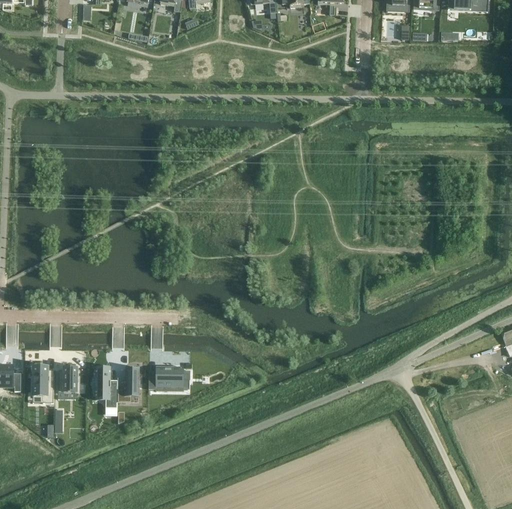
[(160,0),(160,1),(161,1),(160,3),(169,5),(174,6),(174,10),(180,11),(182,0),(160,0)]
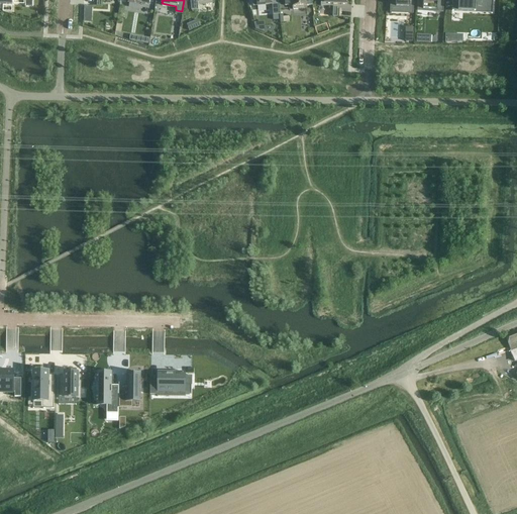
[(190,0),(191,8),(198,7),(198,3),(203,2),(212,1),(212,0),(190,0)]
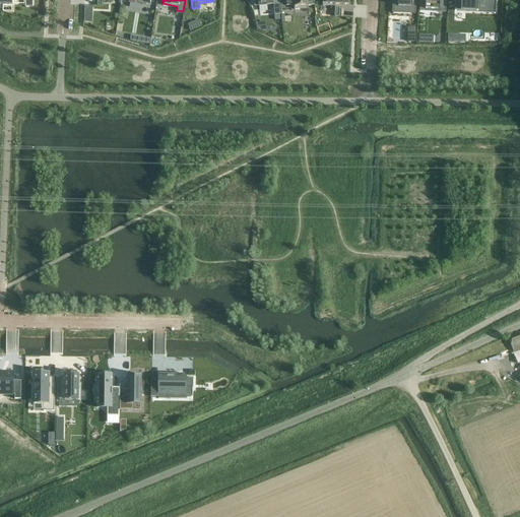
[(258,0),(258,3),(258,4),(269,3),(273,2),(274,7),(274,12),(281,12),(280,0),(273,0),(258,0)]
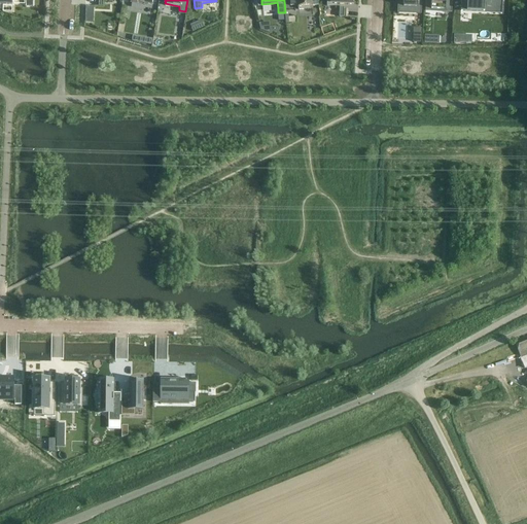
[(397,0),(397,5),(415,5),(415,8),(421,8),(421,0),(397,0)]
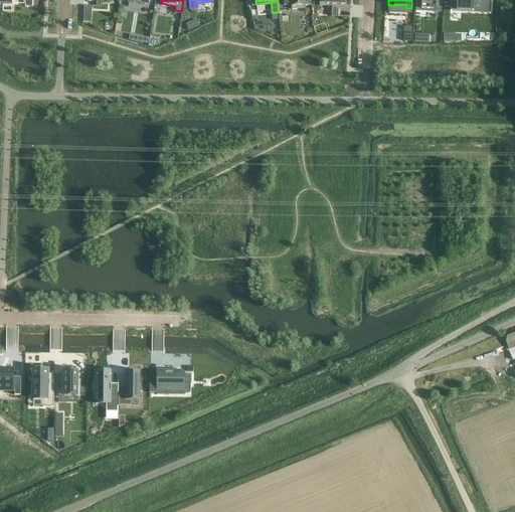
[(415,0),(415,6),(421,7),(434,7),(434,9),(441,10),(441,9),(442,0),(415,0)]
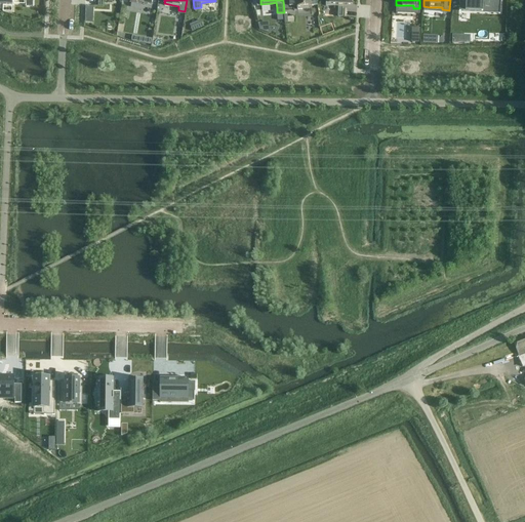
[(459,0),(459,9),(480,10),(498,11),(500,11),(500,10),(500,0),(459,0)]
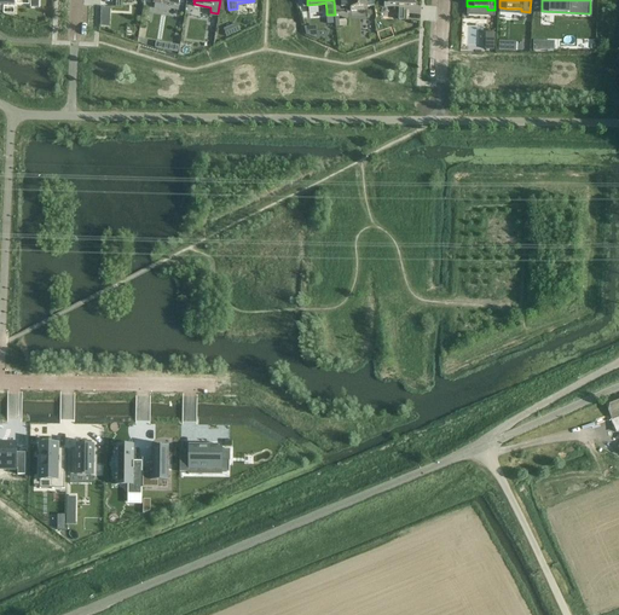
[(110,5),(100,5),(100,23),(110,23),(110,5)]
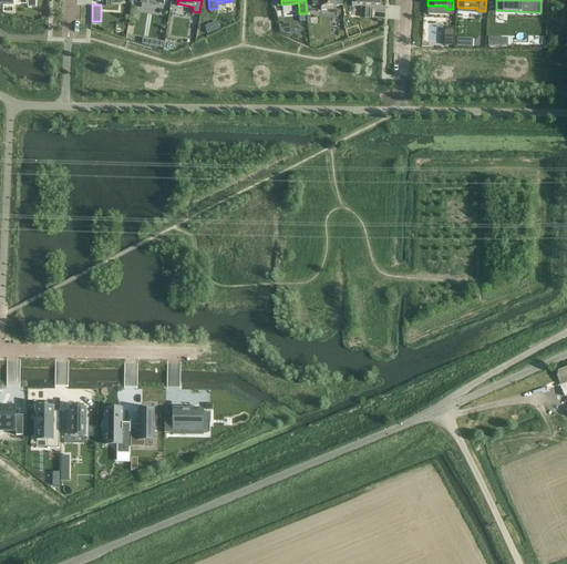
[(445,28),(444,43),(453,43),(453,28),(445,28)]
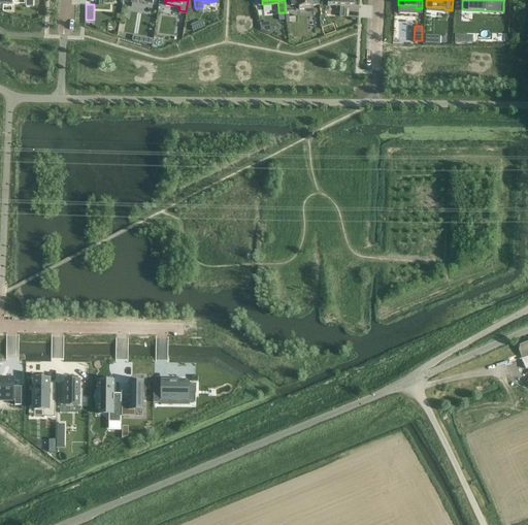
[(472,32),(455,32),(455,40),(472,40),(472,32)]
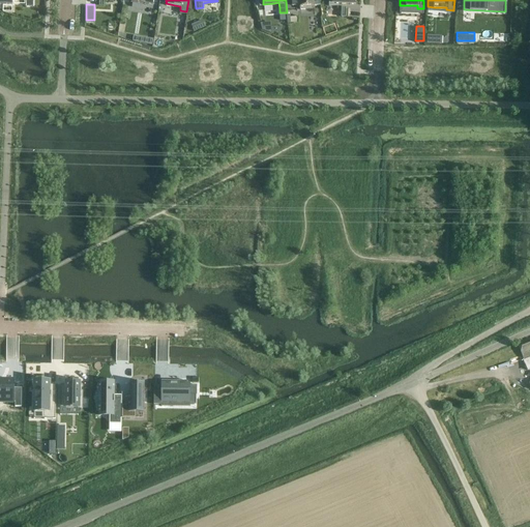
[(427,33),(427,40),(441,41),(442,33),(427,33)]
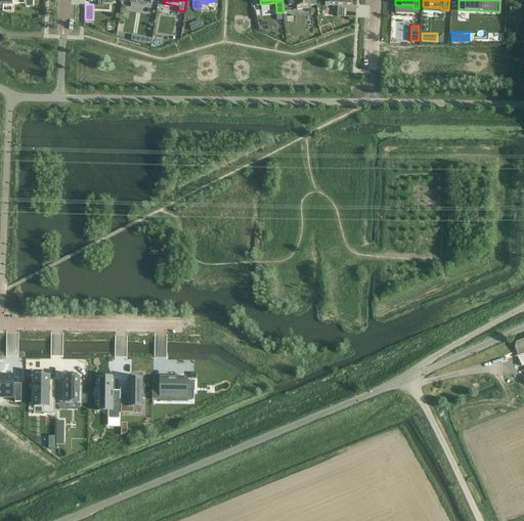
[(523,331),(519,334),(512,337),(518,353),(522,363),(523,361),(523,331)]
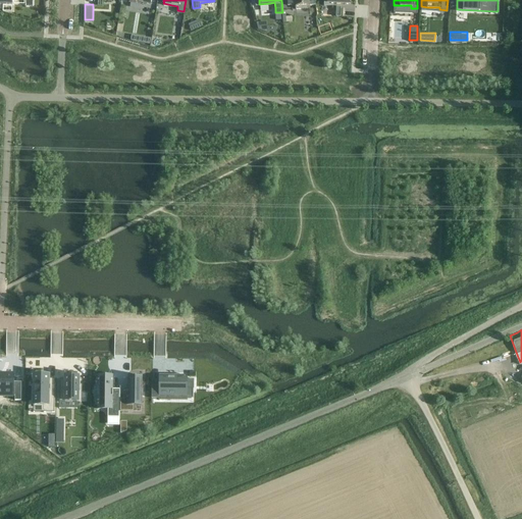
[(0,393),(14,394),(14,398),(20,399),(21,379),(13,379),(13,373),(0,372),(0,393)]
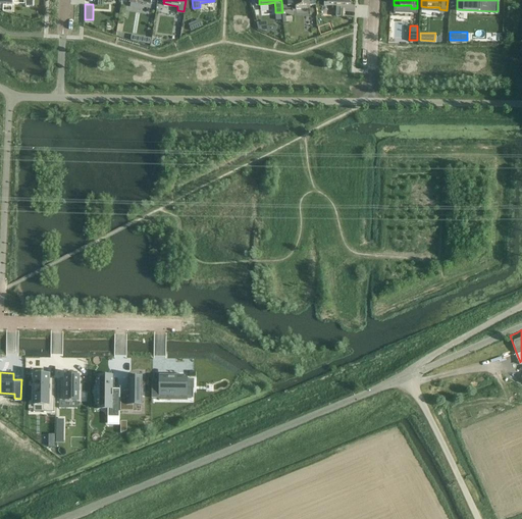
[(34,372),(33,410),(54,410),(55,376),(49,376),(49,373),(34,372)]
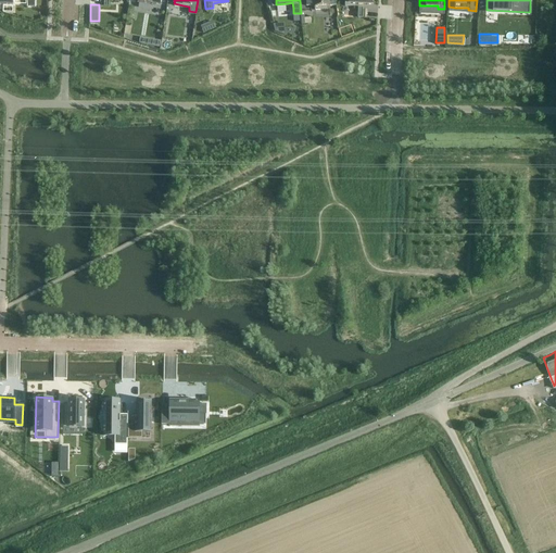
[(106,420),(103,420),(103,434),(115,434),(114,450),(127,451),(127,437),(127,412),(119,412),(119,399),(106,399),(106,398),(104,398),(104,397),(103,397),(103,410),(106,410),(106,420)]
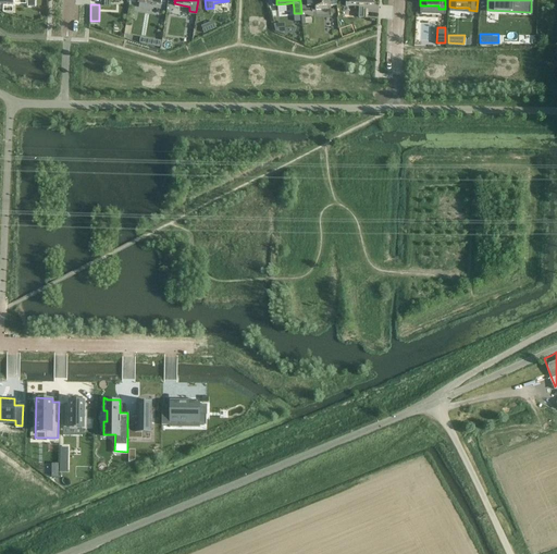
[(162,403),(162,422),(169,422),(169,425),(180,425),(180,421),(198,422),(198,413),(206,413),(207,413),(207,403),(198,403),(198,401),(196,401),(196,398),(187,397),(187,401),(170,399),(170,403),(162,403)]
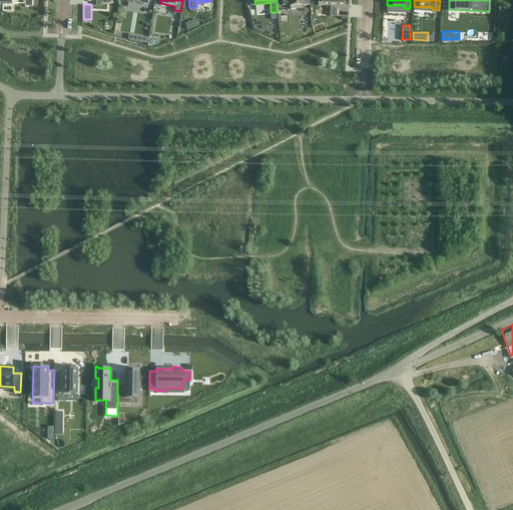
[(58,370),(58,399),(75,400),(75,392),(77,392),(77,367),(63,367),(63,370),(58,370)]
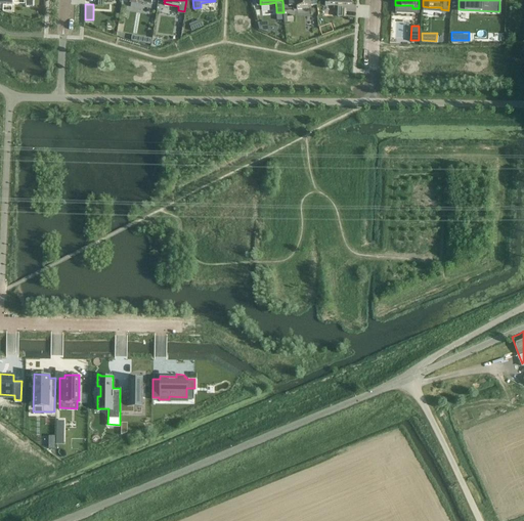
[(120,388),(120,411),(141,411),(141,405),(142,405),(142,377),(128,376),(128,387),(121,387),(121,388),(120,388)]
